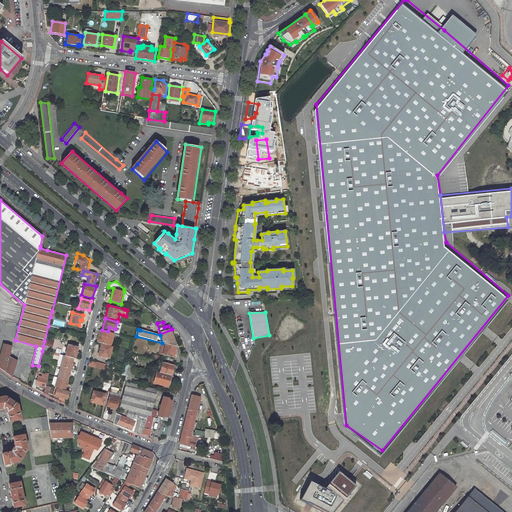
[(172,329),(160,334),(160,335),(162,343),(178,347),(172,329)]
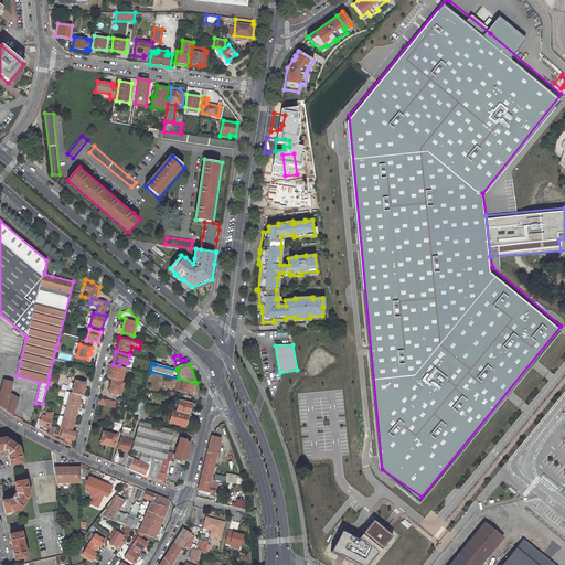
[(123,382),(127,369),(125,368),(110,365),(107,379),(112,380),(123,382)]
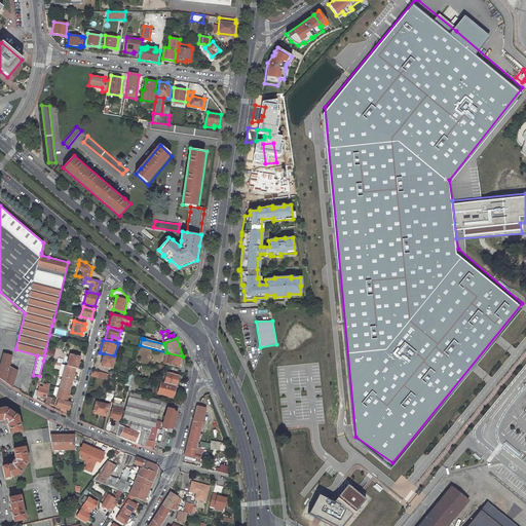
[(12,354),(3,352),(0,365),(0,377),(5,382),(9,367),(12,354)]
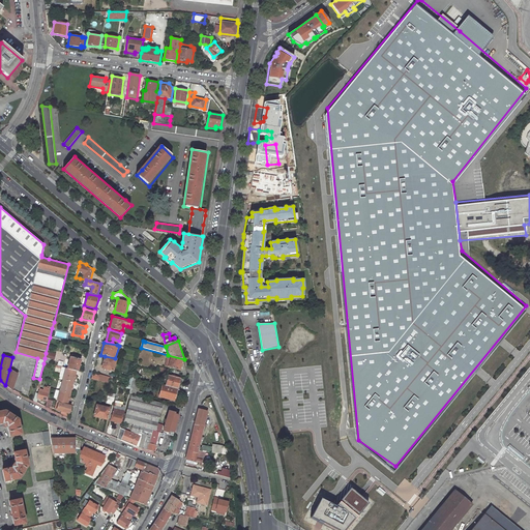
[(168,355),(165,367),(181,372),(184,359),(168,355)]
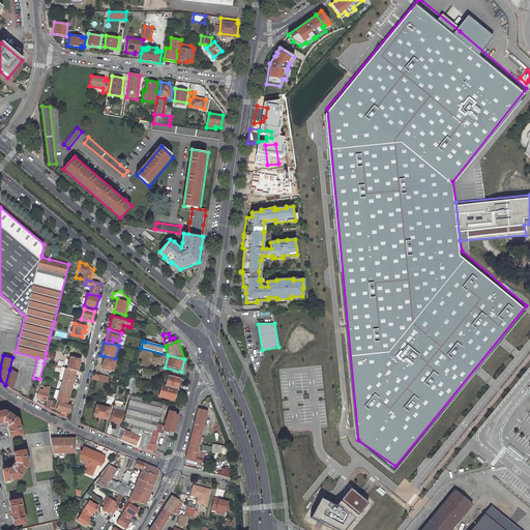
[(118,359),(115,358),(105,356),(101,369),(115,373),(115,372),(118,359)]
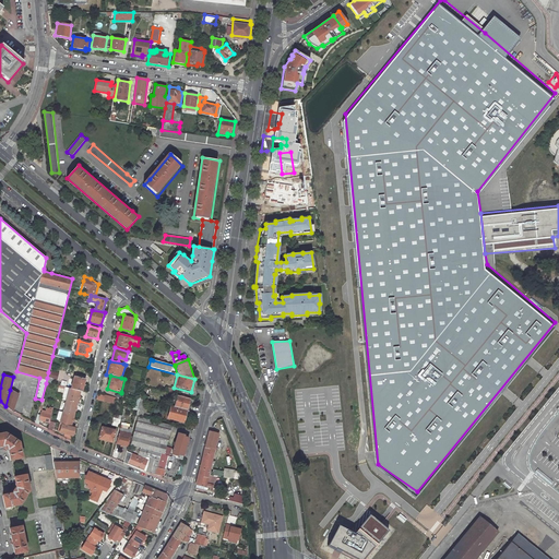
[(82,392),(85,380),(74,377),(71,389),(71,390),(80,392),(82,392)]
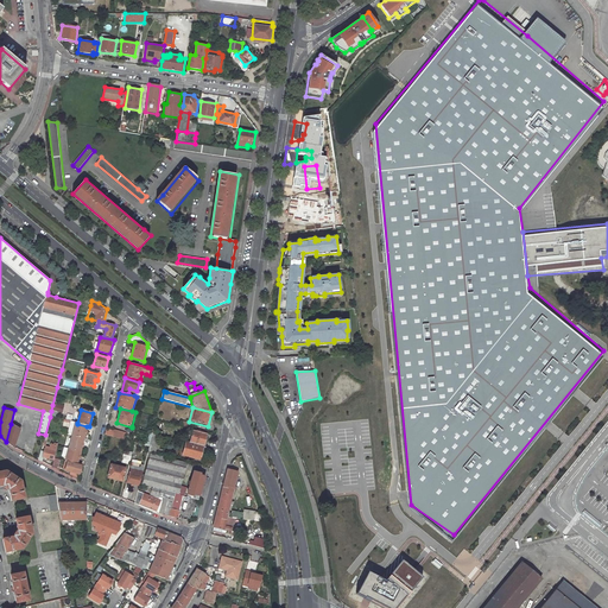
[(71,436),(84,439),(87,426),(77,424),(77,423),(75,423),(71,436)]
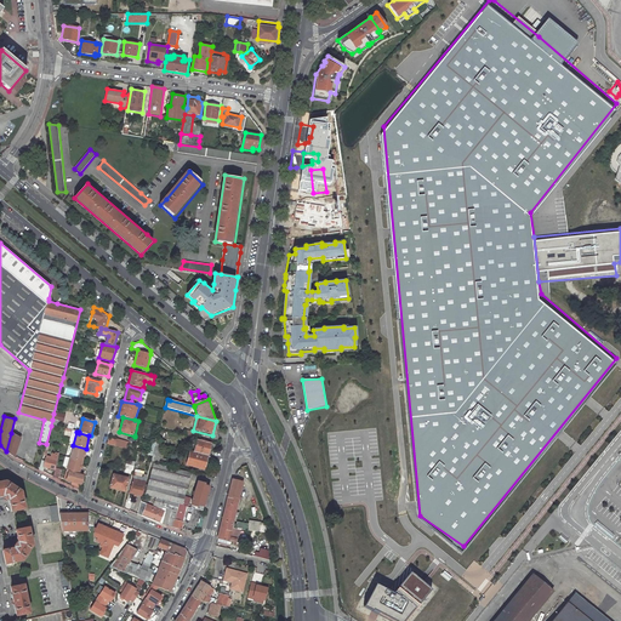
[(13,457),(21,438),(11,433),(6,451),(13,457)]
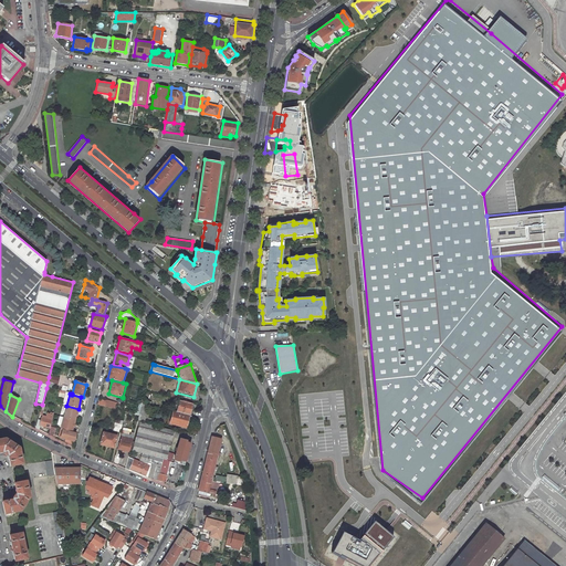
[(97,405),(108,408),(112,409),(114,402),(105,399),(105,401),(98,399),(97,405)]
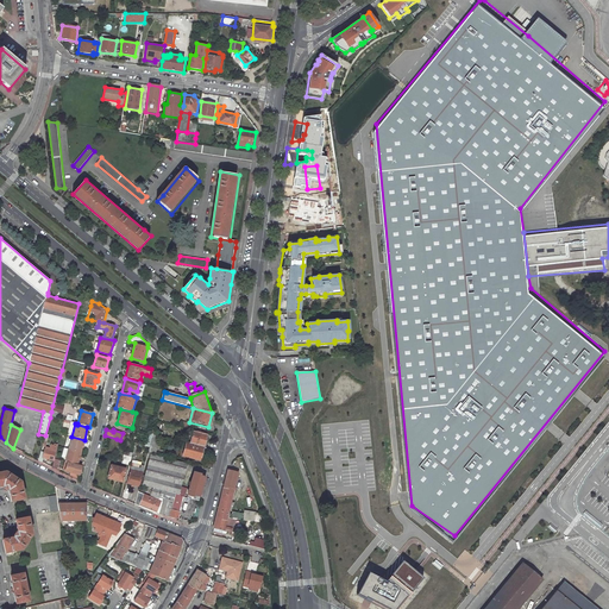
[(208,434),(194,431),(190,443),(206,446),(208,434)]
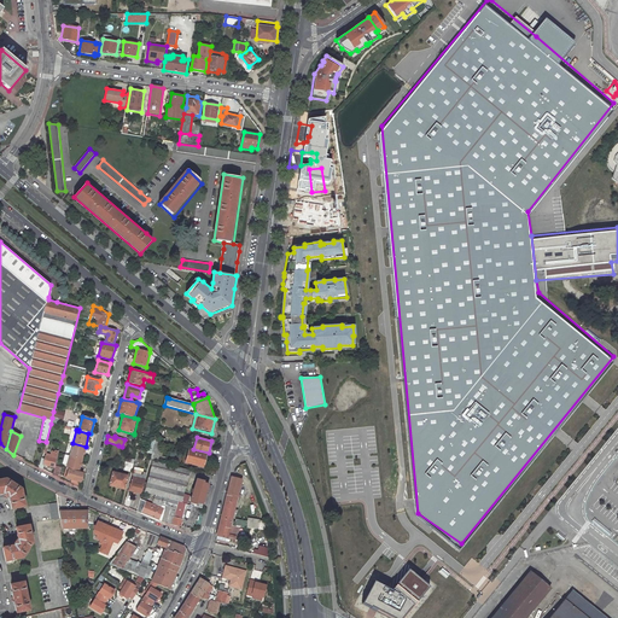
[(73,443),(70,456),(82,460),(86,447),(73,443)]
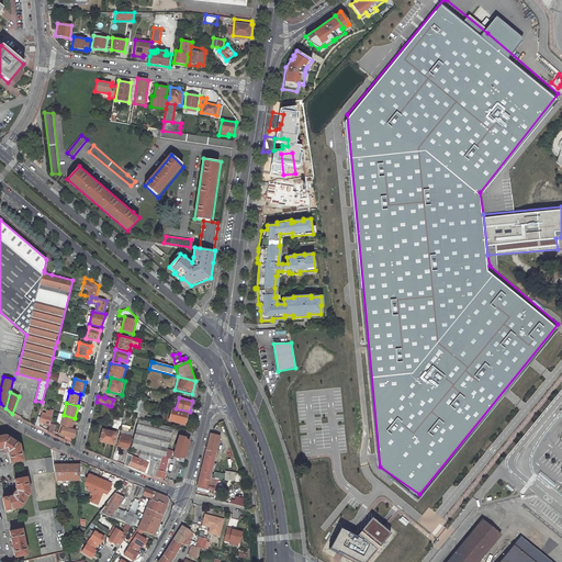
[(143,420),(146,407),(139,405),(138,413),(137,417),(136,418),(143,420)]
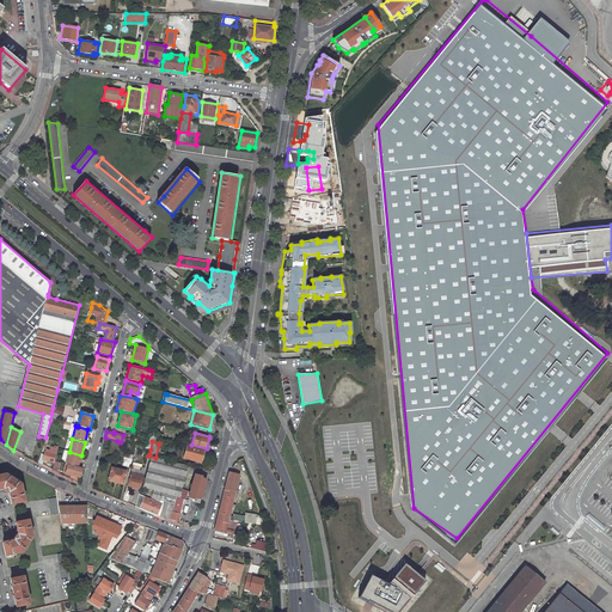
[(188,444),(184,458),(202,463),(207,448),(191,445),(188,444)]
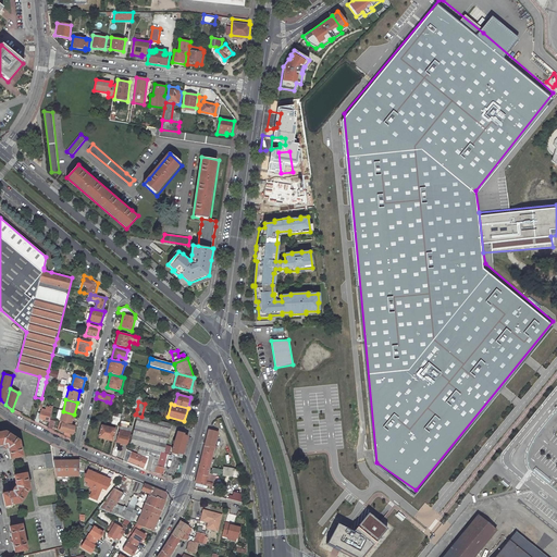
[(45,411),(41,410),(40,413),(39,418),(50,421),(51,413),(45,411)]
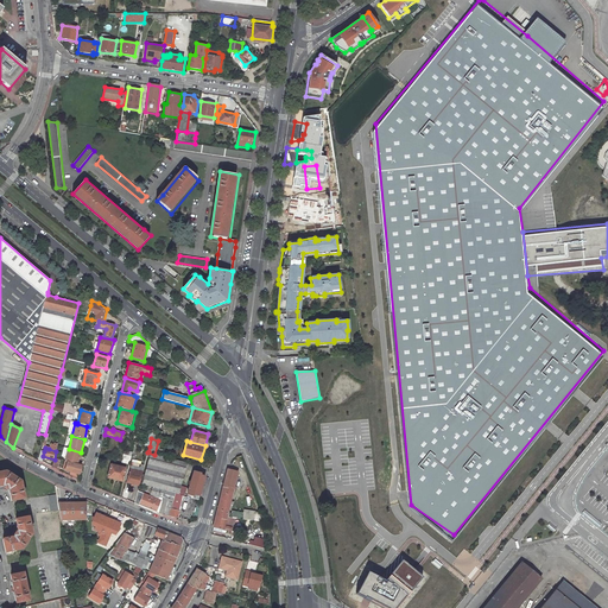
[(68,462),(77,464),(81,453),(69,449),(64,448),(62,456),(67,457),(65,462),(68,462)]
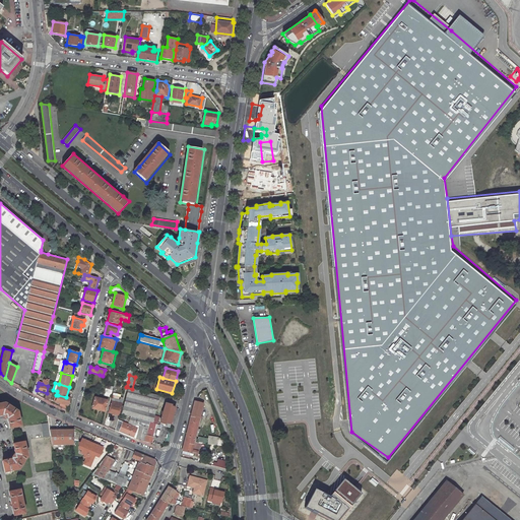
[(113,390),(106,388),(104,396),(111,398),(113,390)]
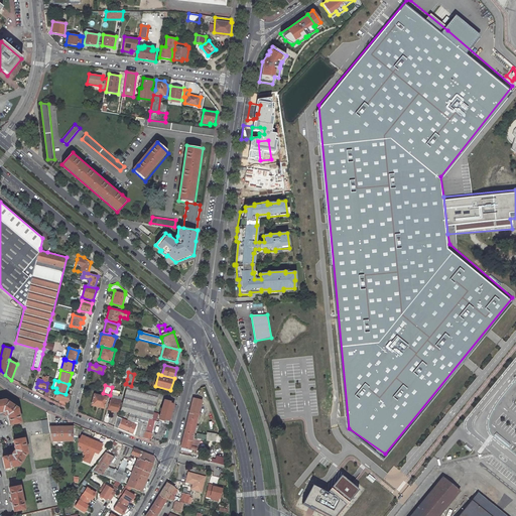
[(152,413),(157,394),(151,393),(137,389),(128,386),(122,411),(150,419),(152,413)]
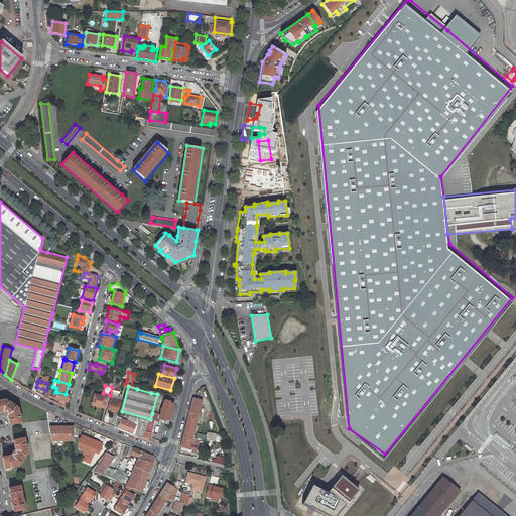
[(55,399),(67,402),(69,395),(66,394),(57,392),(55,399)]
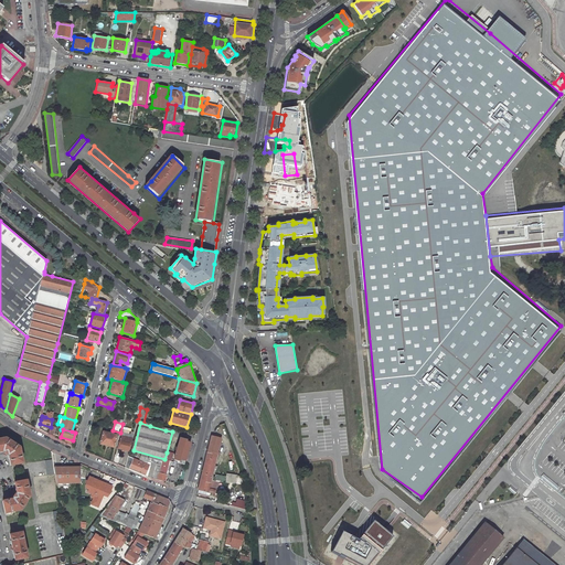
[(118,434),(103,430),(99,444),(115,447),(118,434)]
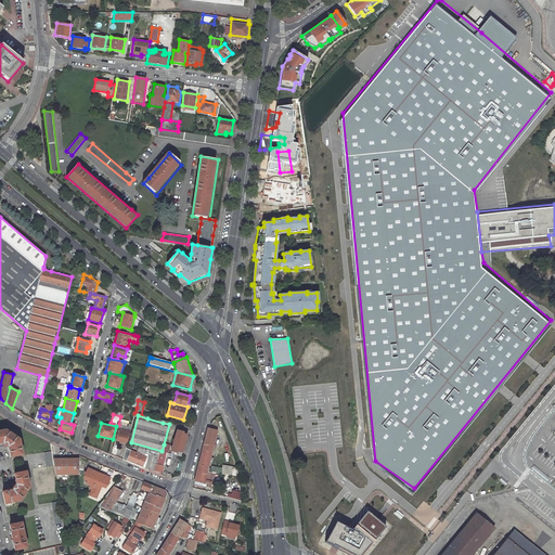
[(127,443),(131,428),(121,426),(119,425),(115,440),(127,443)]
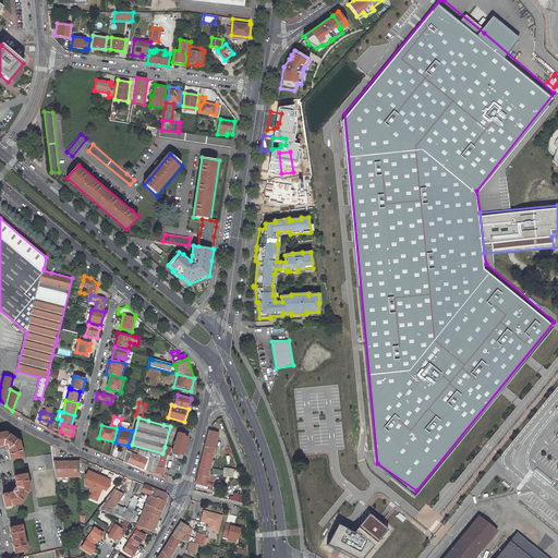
[(210,471),(220,433),(209,429),(196,484),(206,486),(209,474),(210,471)]
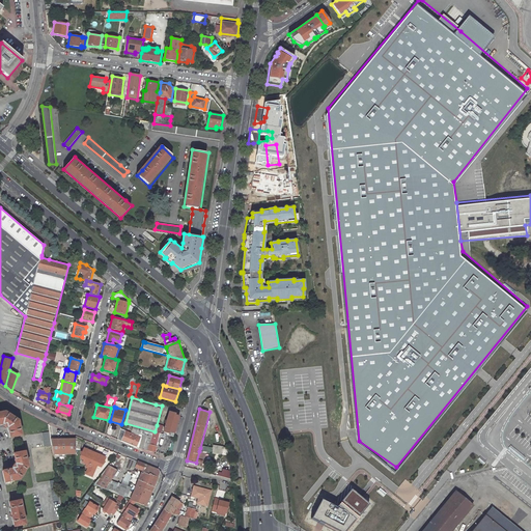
[(177,413),(169,411),(163,431),(171,434),(171,431),(175,434),(180,416),(176,414),(177,413)]
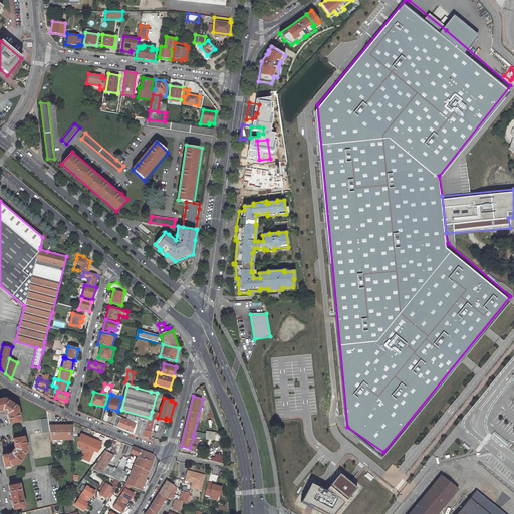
[(5,399),(0,399),(0,411),(2,411),(3,411),(3,412),(6,414),(6,413),(7,414),(9,424),(20,421),(18,408),(5,399)]
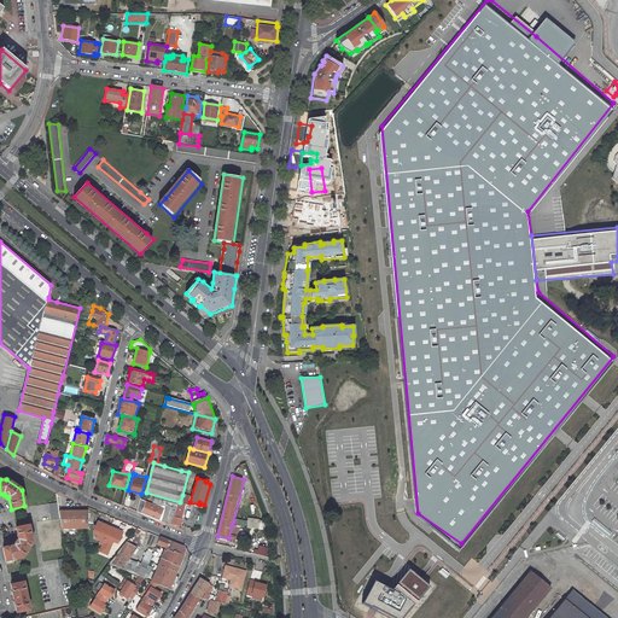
[(167,506),(162,523),(180,528),(184,512),(179,509),(181,503),(180,503),(156,496),(155,502),(167,506)]
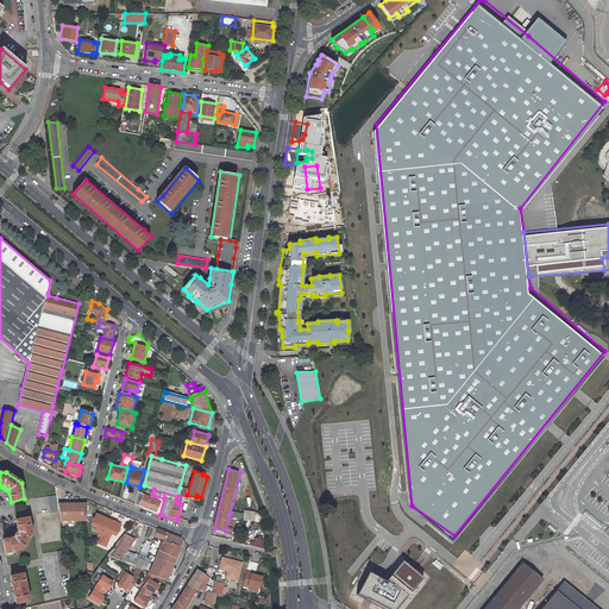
[(161,502),(144,495),(138,493),(135,504),(157,513),(161,502)]
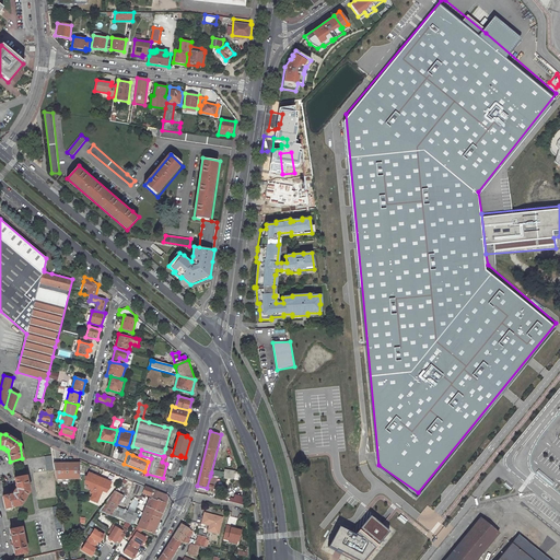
[(51,457),(44,458),(46,473),(54,471),(53,464),(51,457)]
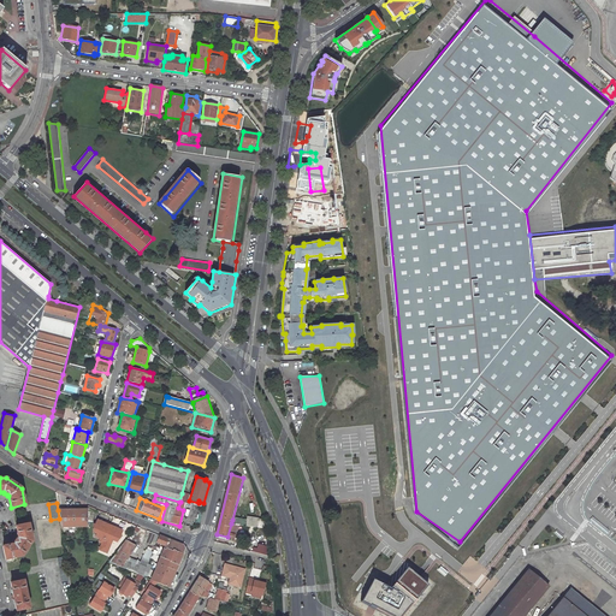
[(88,527),(88,509),(72,510),(73,527),(88,527)]
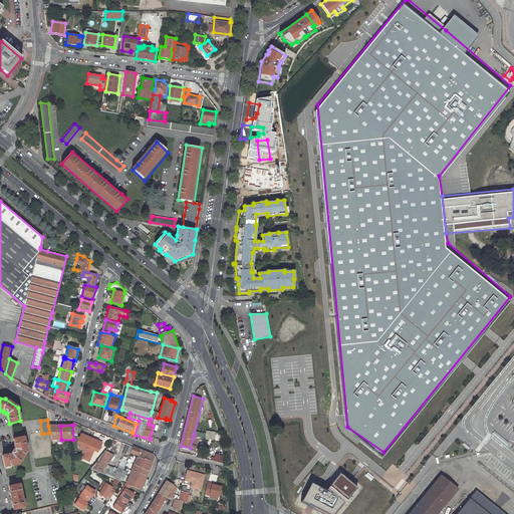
[(60,426),(48,426),(49,433),(51,444),(57,443),(57,440),(61,440),(60,426)]
